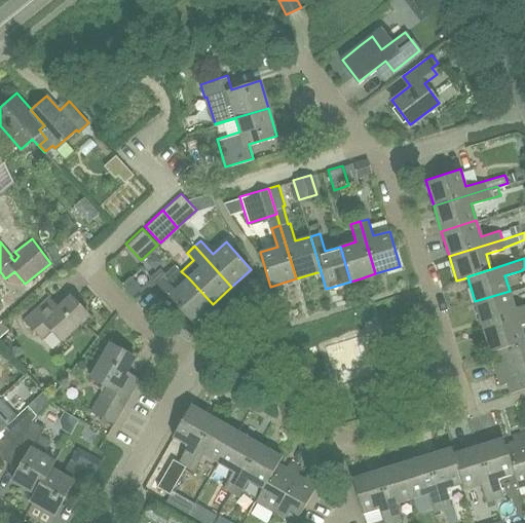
[(128,285),(144,272),(137,264),(121,275),(128,285)]
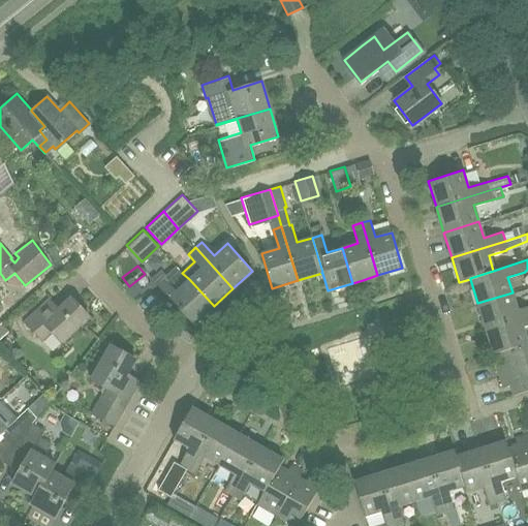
[(214,306),(189,279),(182,273),(176,266),(156,283),(194,325),(214,306)]
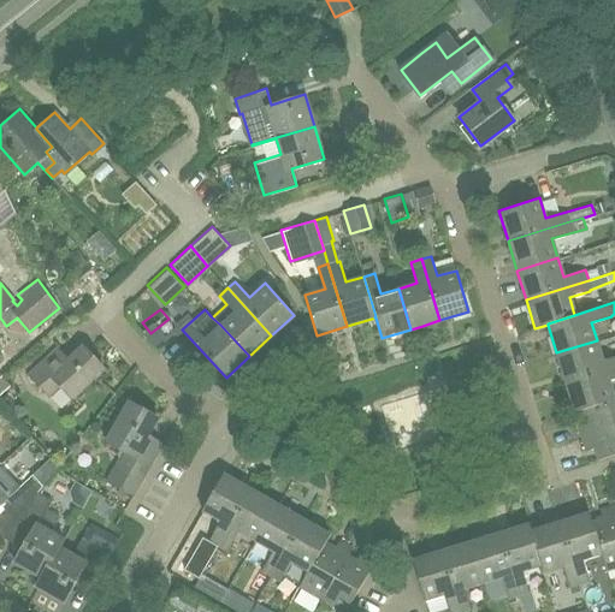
[(566,381),(614,366),(614,355),(603,358),(597,340),(556,352),(566,381)]
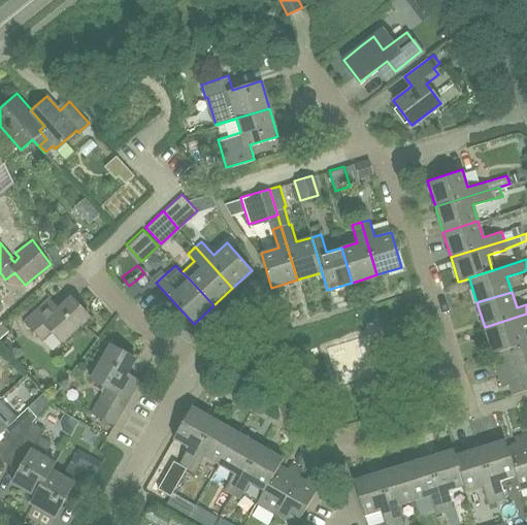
[(62,341),(89,317),(70,296),(54,312),(44,302),(25,320),(41,338),(51,329),(62,341)]
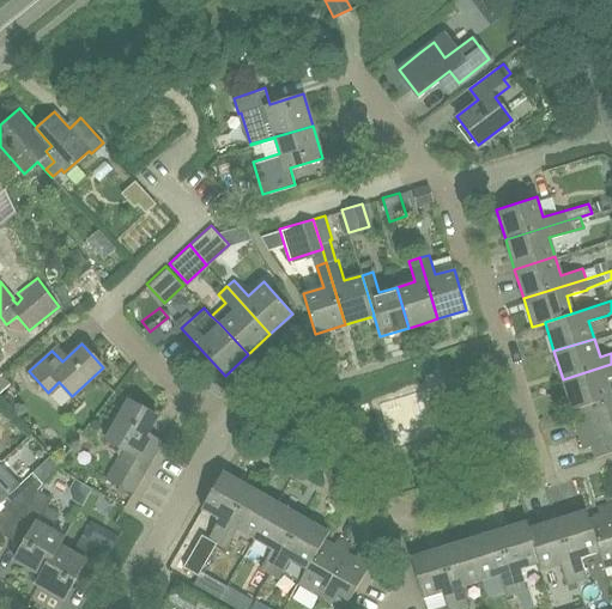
[(606,377),(611,375),(611,364),(563,379),(571,409),(580,407),(580,406),(611,396),(606,377)]
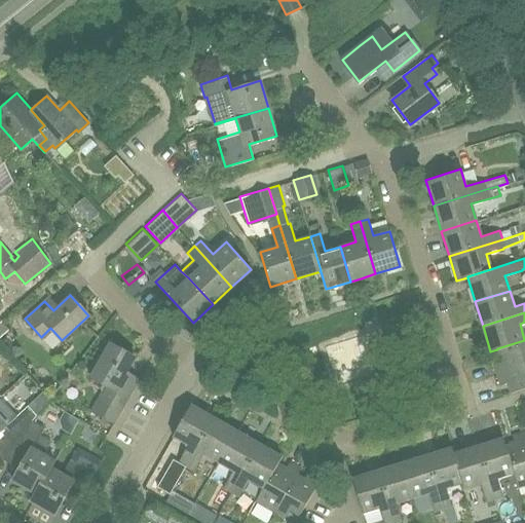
[(524,339),(524,340),(497,348),(497,349),(500,359),(493,361),(496,372),(524,363),(524,339)]
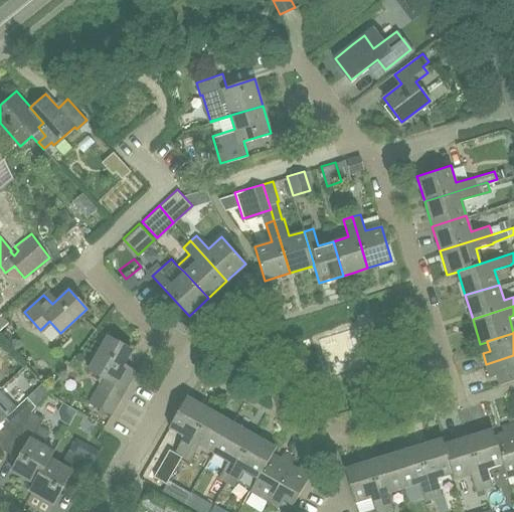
[(136,369),(125,362),(132,349),(107,335),(89,369),(104,377),(91,402),(111,413),(136,369)]
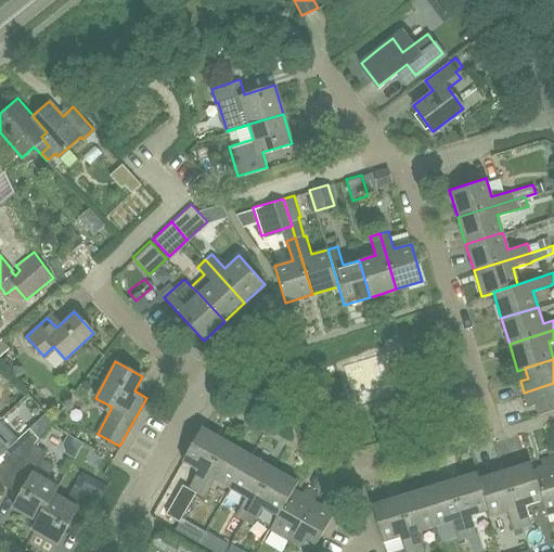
[(553,409),(553,383),(524,393),(528,405),(535,402),(538,414),(553,409)]
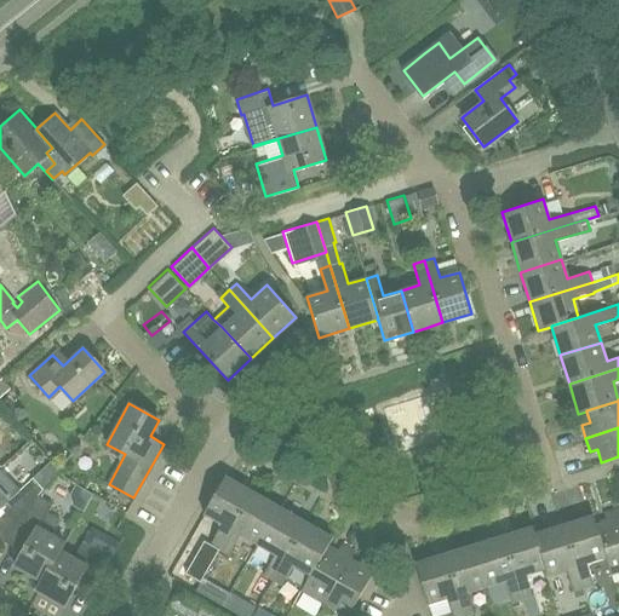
[(18,520),(39,494),(43,488),(33,477),(18,489),(9,477),(0,483),(0,506),(4,505),(18,520)]
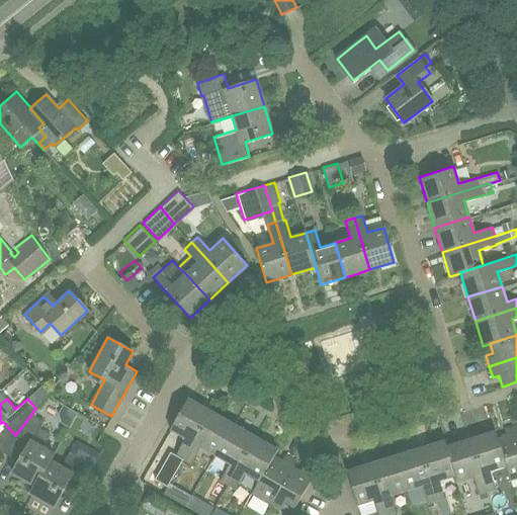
[(183,458),(210,412),(188,399),(170,430),(184,438),(175,453),(183,458)]
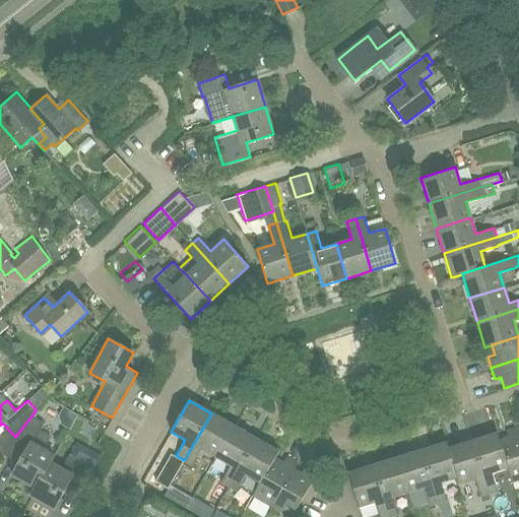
[(215,457),(234,426),(211,413),(184,460),(192,464),(201,449),(215,457)]
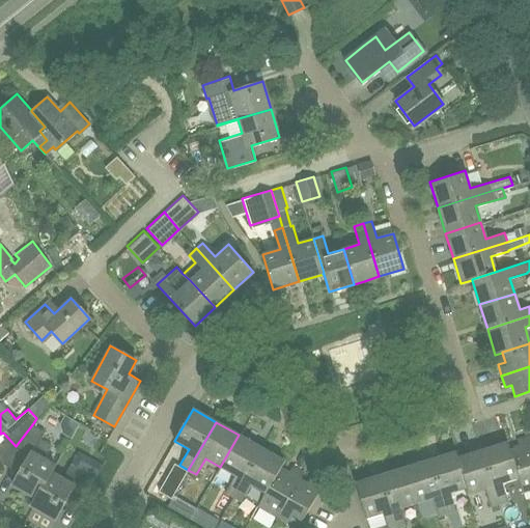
[(33,423),(16,446),(15,447),(28,455),(12,484),(36,498),(51,472),(56,465),(44,457),(51,444),(40,438),(45,431),(33,423)]
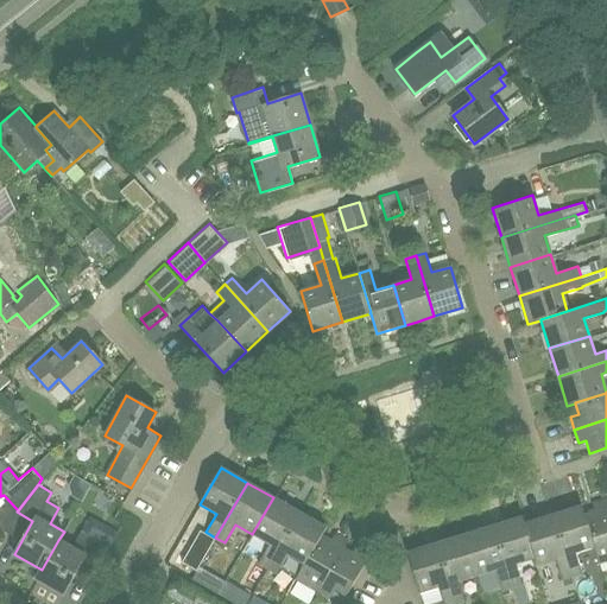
[(267,566),(298,512),(273,497),(252,534),(269,544),(259,561),(267,566)]
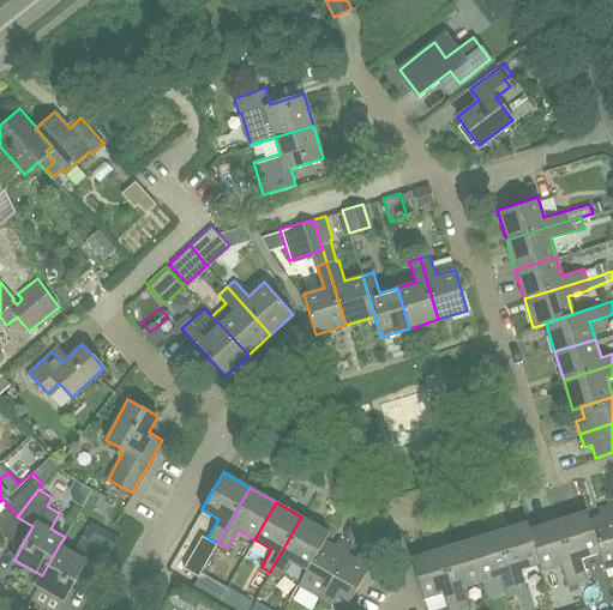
[(612,565),(612,512),(610,502),(596,507),(600,515),(589,518),(588,519),(598,551),(604,568),(612,565)]
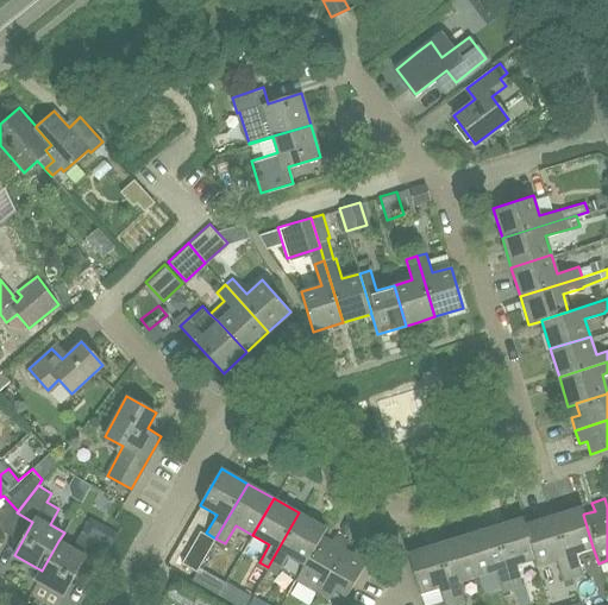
[(583,515),(584,514),(582,506),(553,515),(571,575),(582,573),(576,552),(593,547),(583,515)]
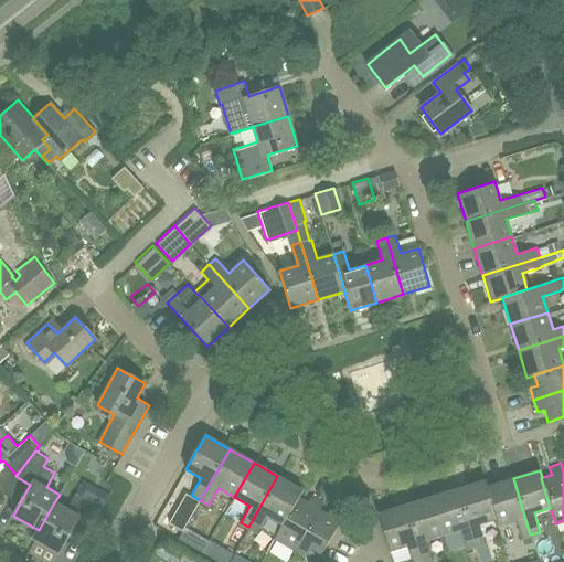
[(297,496),(298,497),(302,490),(277,476),(248,527),(257,532),(267,515),(282,523),(297,496)]
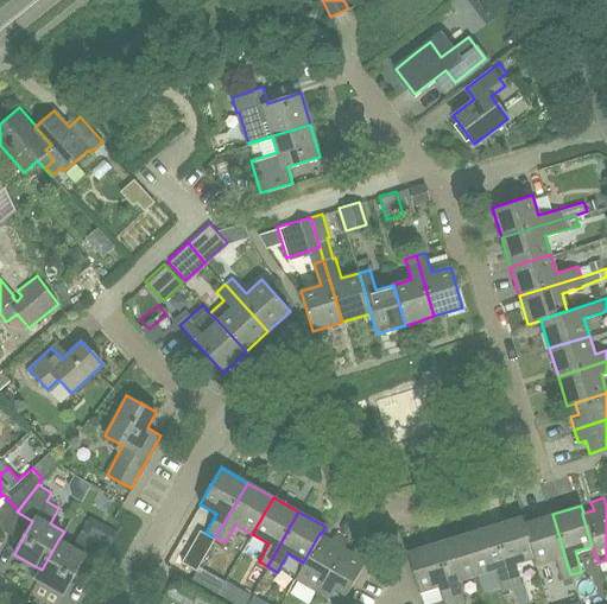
[(570,574),(552,514),(524,523),(523,523),(532,557),(535,564),(555,558),(561,578),(570,574)]
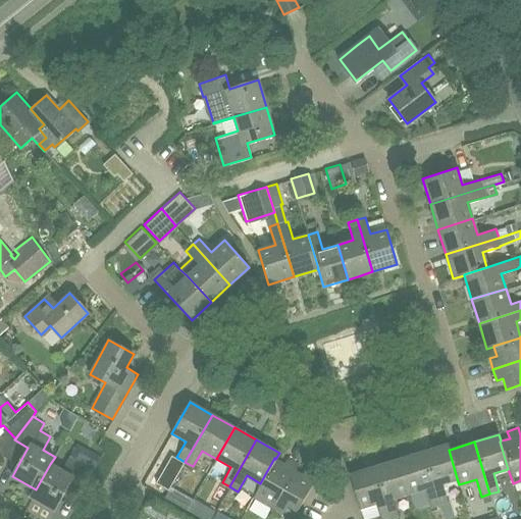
[(449,450),(450,450),(448,444),(423,451),(438,503),(448,501),(443,483),(457,478),(449,450)]
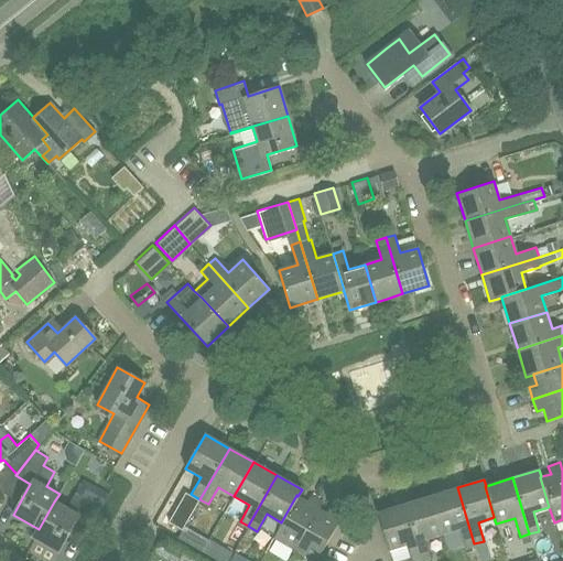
[(474,543),(457,487),(430,496),(442,533),(458,528),(465,547),(474,543)]
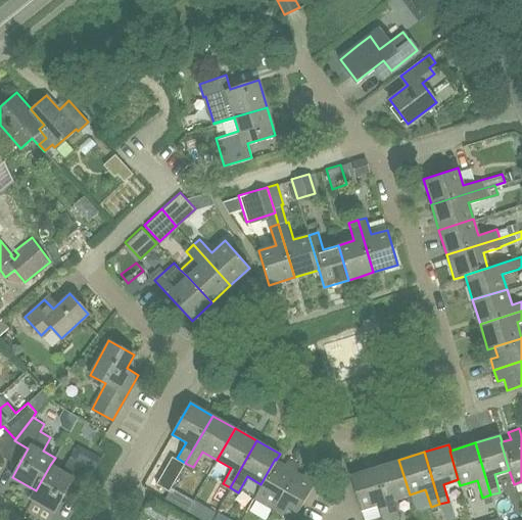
[(61,471),(50,465),(36,490),(31,498),(54,511),(67,488),(80,495),(94,470),(69,456),(61,471)]
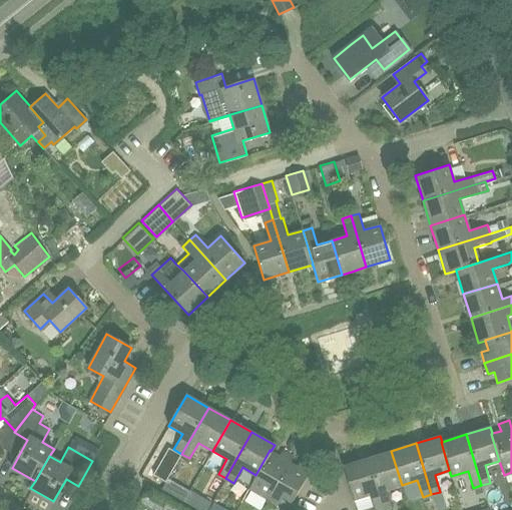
[(269,498),(290,461),(293,456),(283,450),(280,456),(271,451),(270,450),(256,475),(248,487),(269,498)]
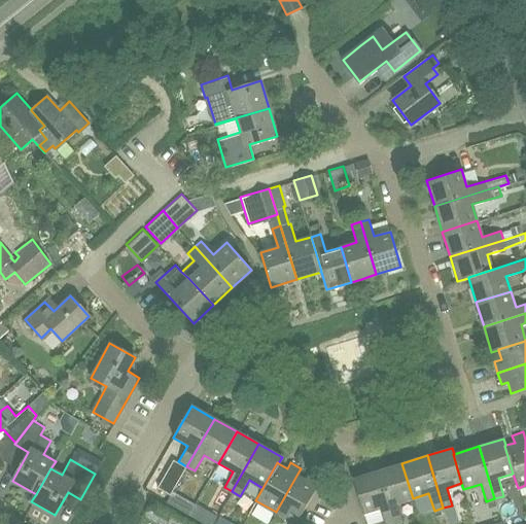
[(413,498),(401,463),(377,470),(393,523),(402,521),(397,503),(413,498)]
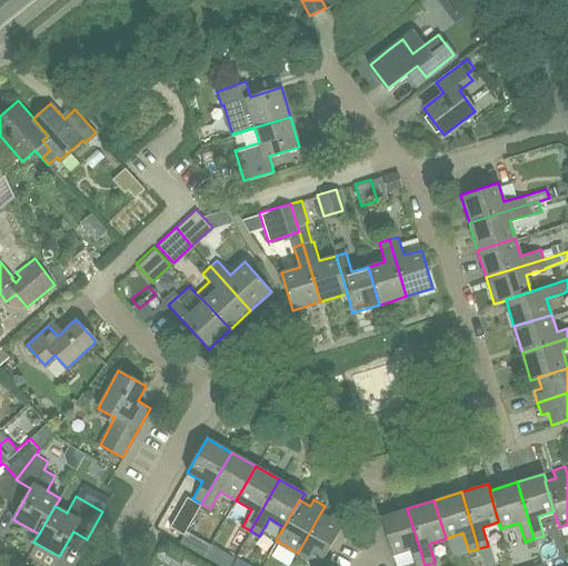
[(330,517),(321,512),(298,553),(319,565),(348,514),(336,507),(330,517)]
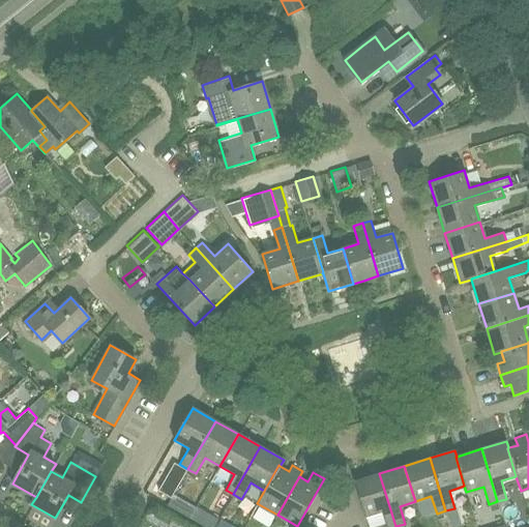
[(393,526),(395,526),(379,473),(353,481),(364,517),(381,511),(386,526),(393,526)]
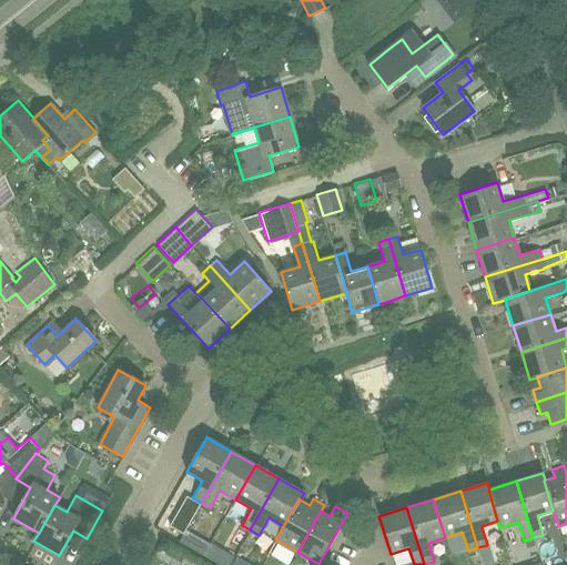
[(202,553),(208,543),(182,528),(176,538),(202,553)]
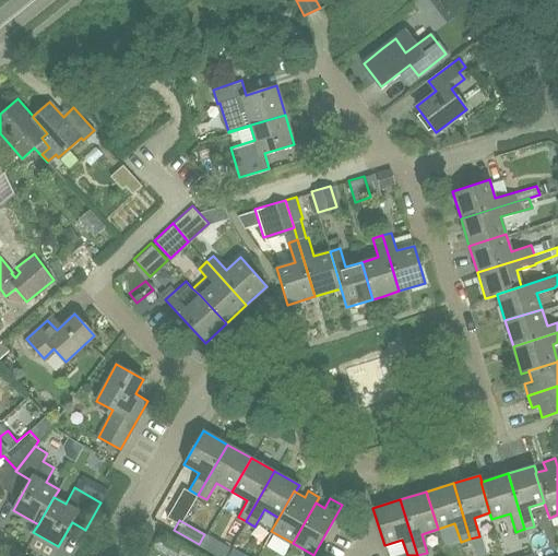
[(187,555),(189,553),(175,546),(170,555),(187,555)]
